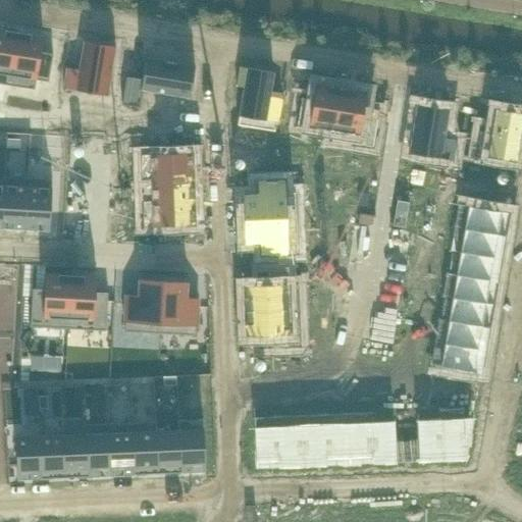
[(0,83),(9,85),(18,32),(0,29),(0,83)]
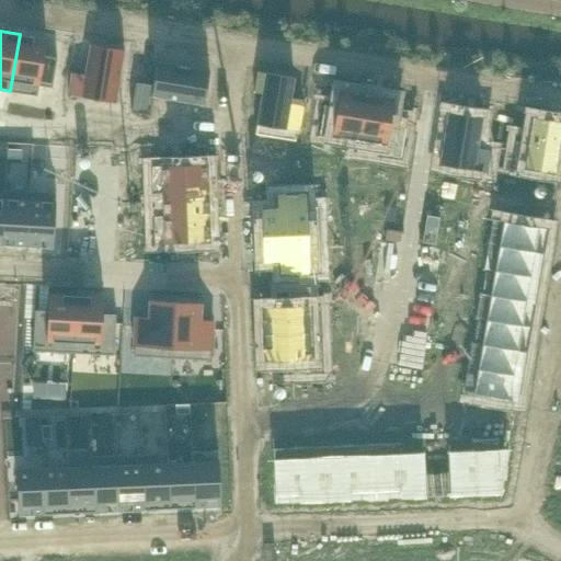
[(20,34),(10,91),(36,95),(38,86),(53,88),(56,66),(43,64),(47,39),(20,34)]
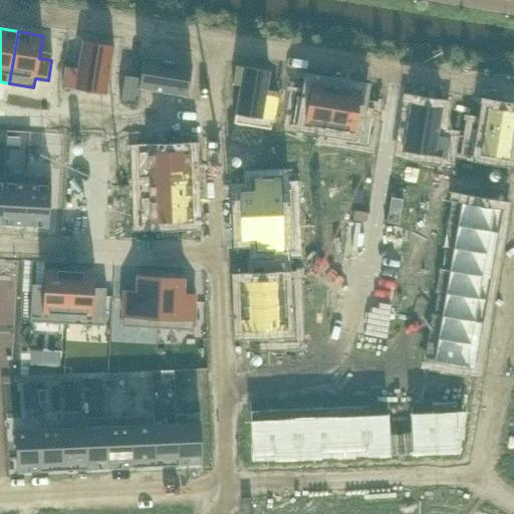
[(65,65),(61,85),(106,92),(113,46),(82,41),(78,67),(65,65)]
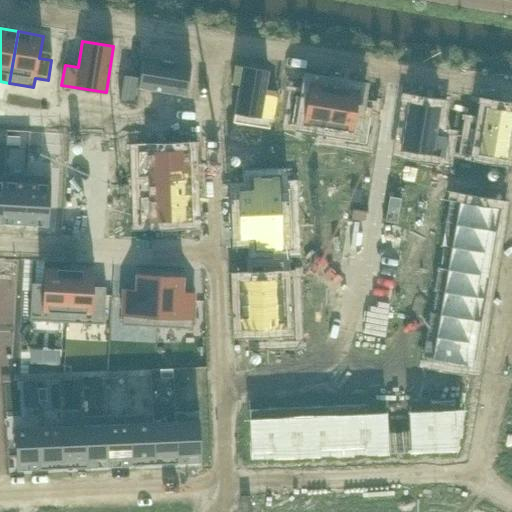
[(128,76),(123,105),(138,108),(141,88),(186,95),(191,65),(144,57),(141,78),(128,76)]
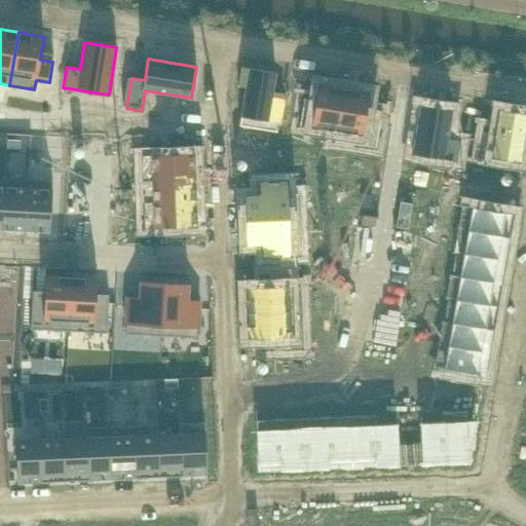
[(241,67),(238,86),(246,87),(241,116),(282,122),(285,102),(271,100),(275,73),(241,67)]
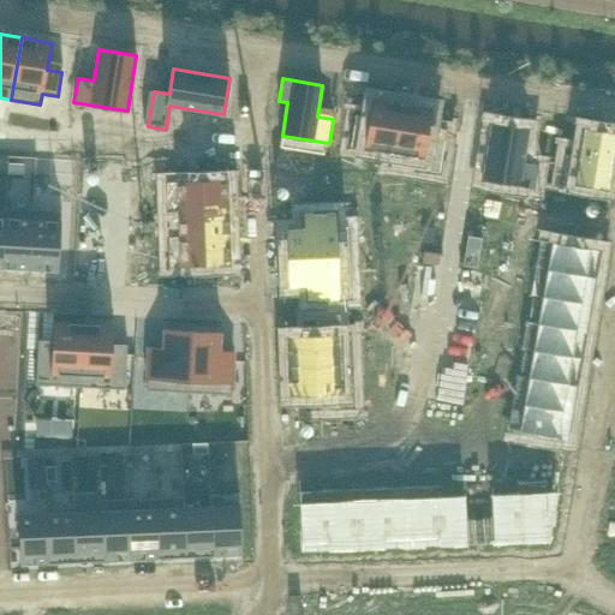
[(354,124),(350,148),(394,155),(402,103),(372,99),(369,126),(354,124)]
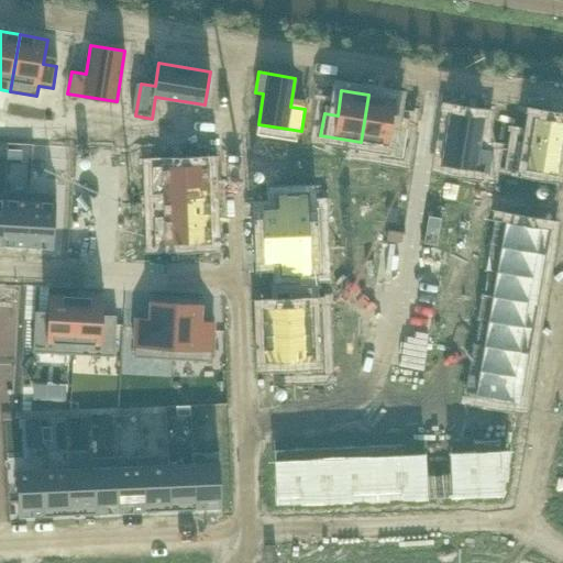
[(368,95),(361,142),(359,152),(401,159),(407,127),(392,124),(396,99),(368,95)]
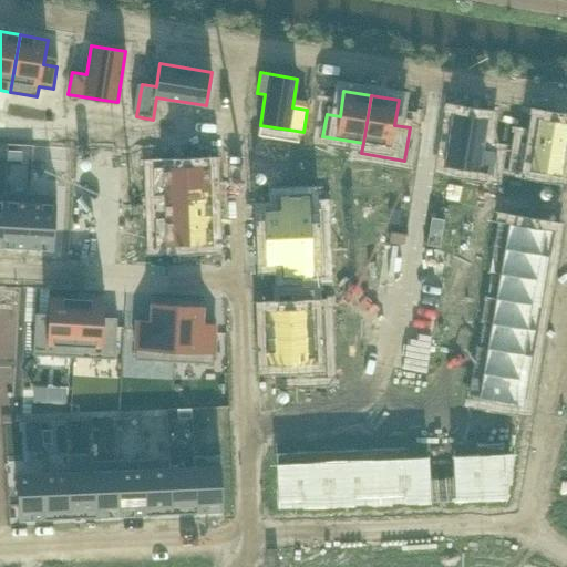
[(454,113),(445,165),(494,173),(497,151),(483,148),(487,119),(454,113)]
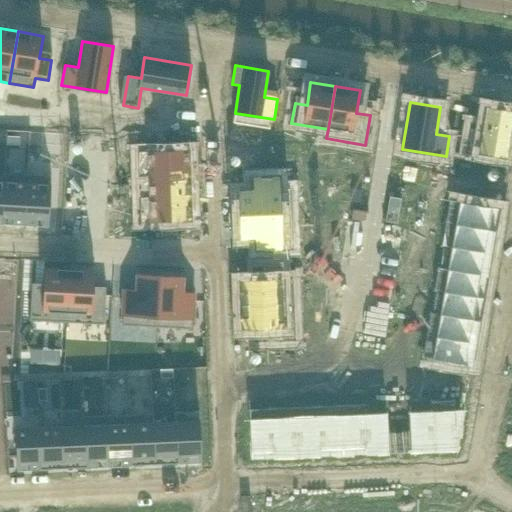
[(469,131),(466,151),(505,157),(511,115),(511,110),(487,107),(483,133),(469,131)]
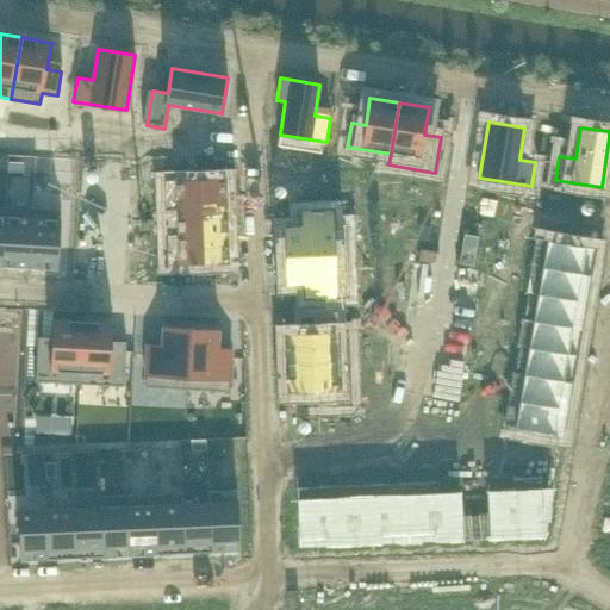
[(51,157),(36,156),(35,172),(50,173),(51,157)]
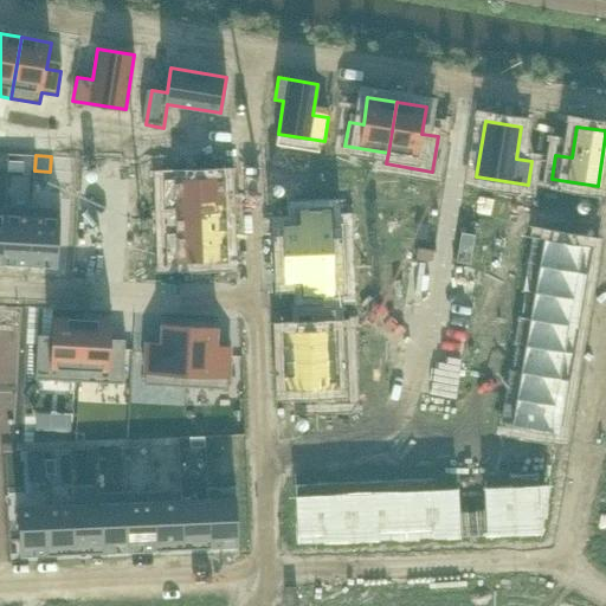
[(224,176),(163,179),(163,208),(174,208),(173,207),(225,205),(224,176)]
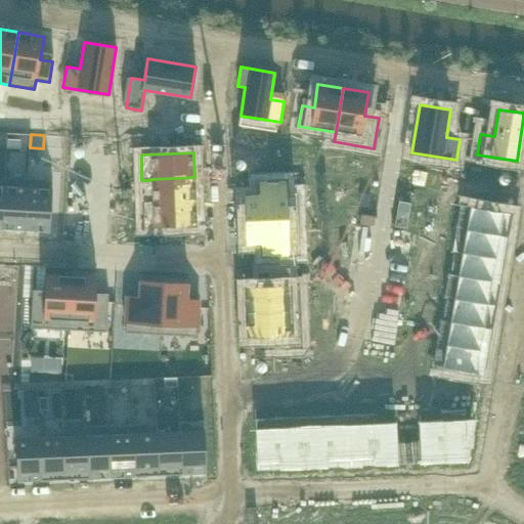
[(4,176),(2,228),(26,230),(28,177),(4,176)]
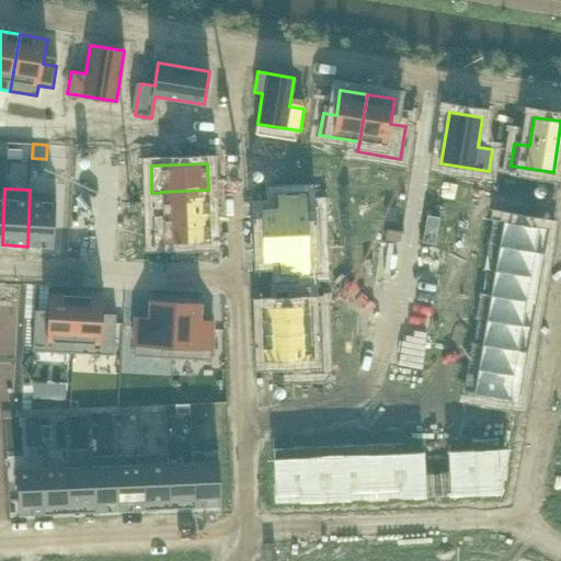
[(30,190),(27,247),(30,247),(54,248),(56,191),(30,190)]
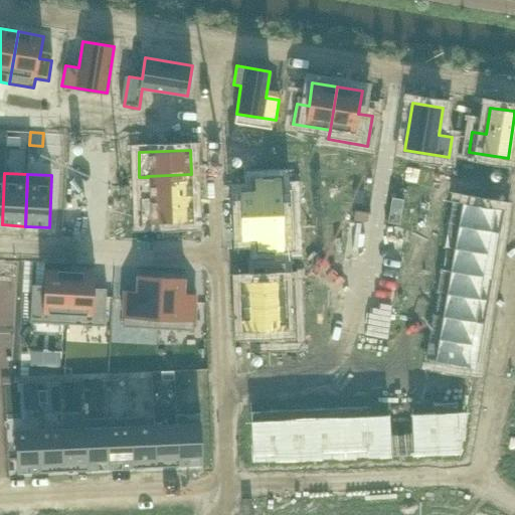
[(147,176),(148,177),(148,197),(148,199),(192,197),(191,174),(147,176)]
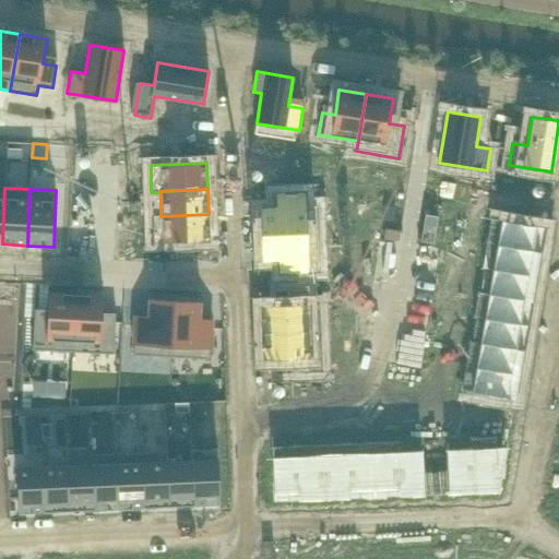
[(284,207),(260,209),(261,235),(307,233),(305,193),(284,194),(284,207)]
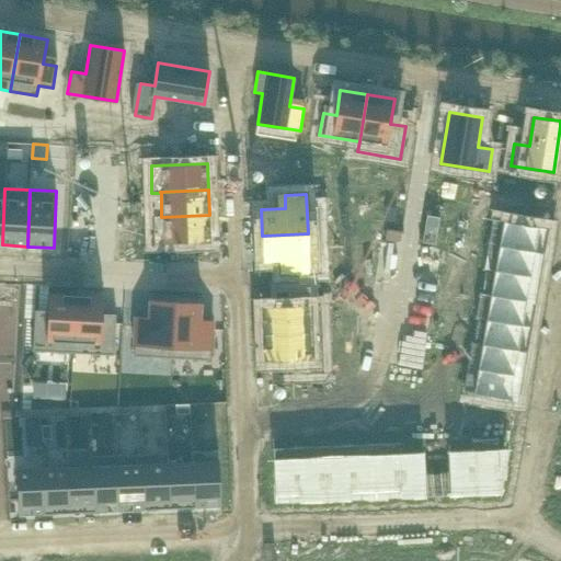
[(161,217),(161,215),(152,216),(153,243),(209,241),(209,215),(161,217)]
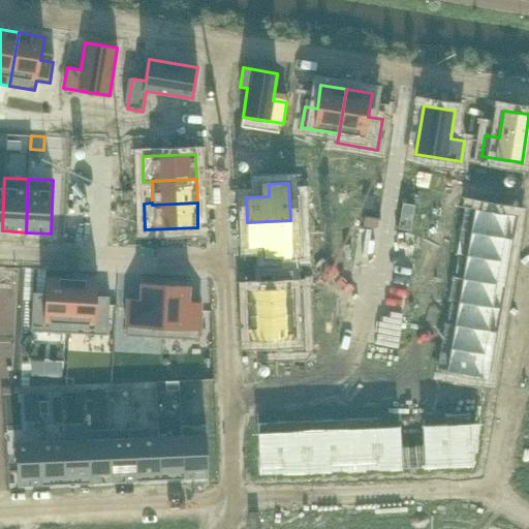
[(463,206),(460,229),(512,239),(516,215),(463,206)]
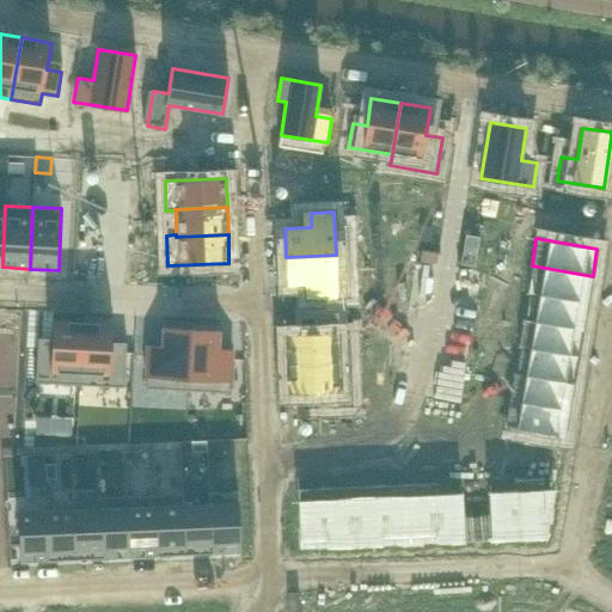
[(336,255),(286,257),(287,286),(313,285),(314,299),(337,298),(336,255)]
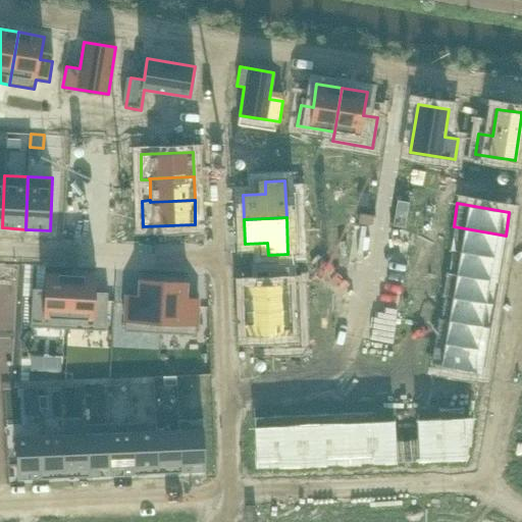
[(450,250),(458,252),(502,259),(506,236),(454,226),(450,250)]
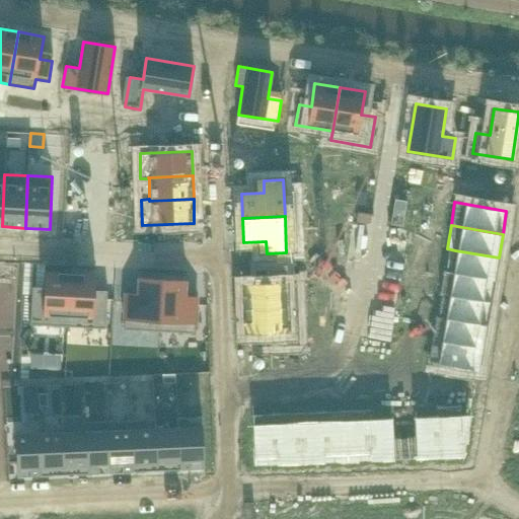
[(455,250),(451,273),(495,280),(499,257),(455,250)]
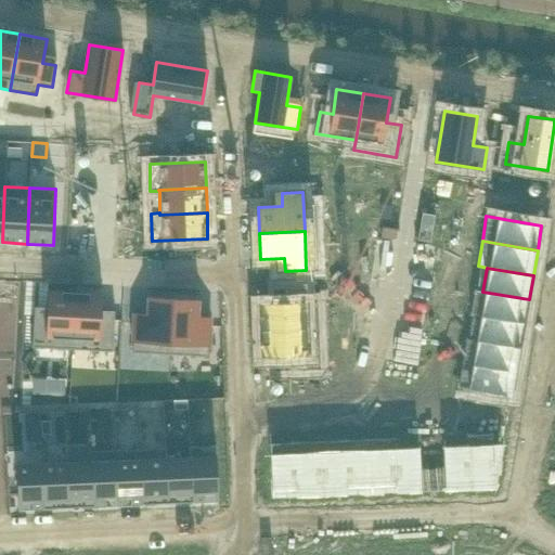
[(284,302),(259,304),(260,331),(307,328),(306,288),(284,289),(284,302)]
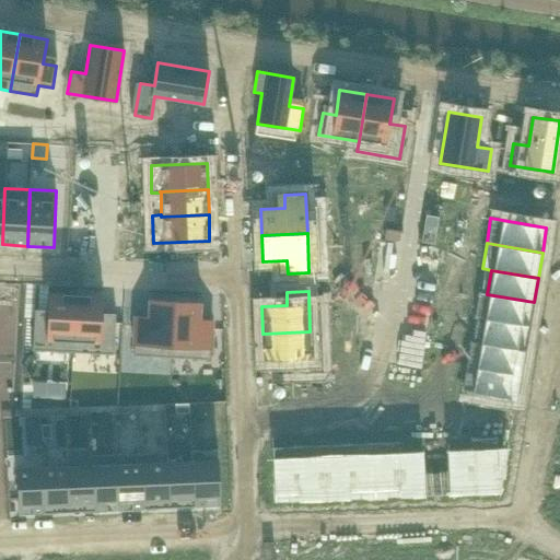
[(34,318),(33,350),(73,352),(76,295),(49,293),(47,318),(34,318)]
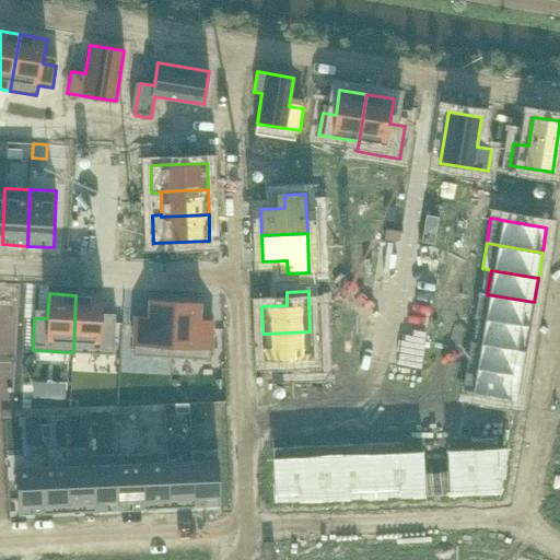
[(474,317),(482,319),(529,327),(534,302),(487,294),(478,293),(474,317)]
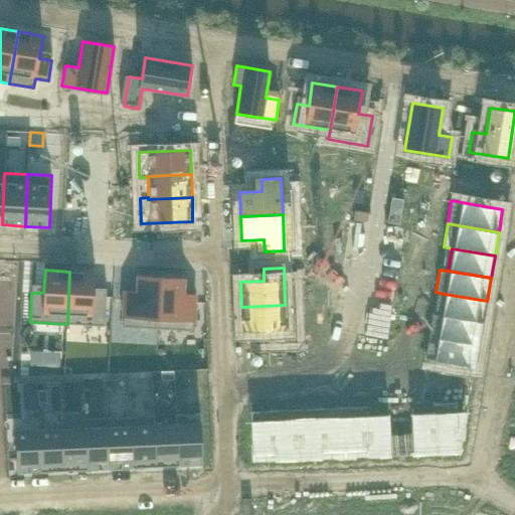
[(69,272),(67,324),(105,326),(107,297),(94,296),(96,273),(69,272)]
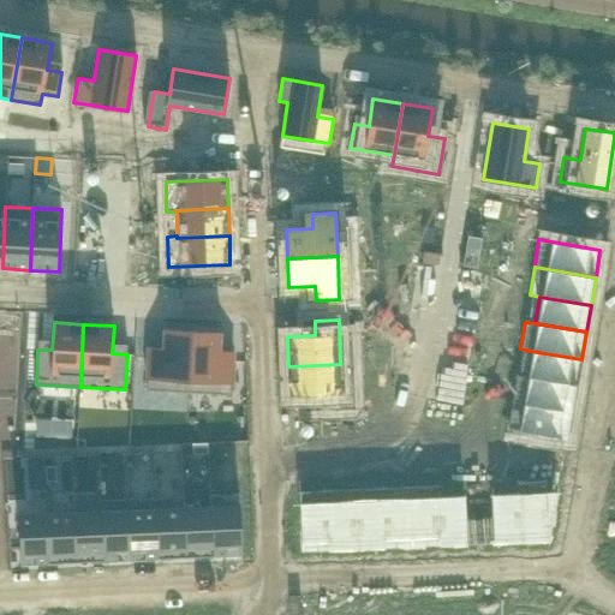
[(148,356),(147,389),(189,392),(192,330),(163,329),(162,356),(148,356)]
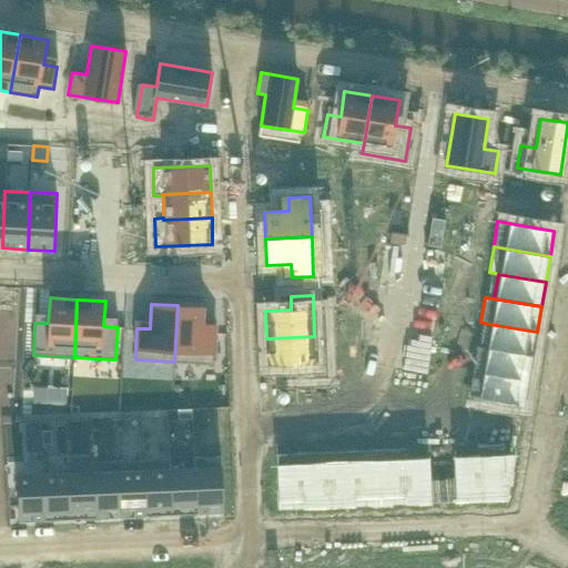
[(178,305),(174,362),(213,364),(213,354),(215,354),(216,332),(203,332),(204,307),(178,305)]
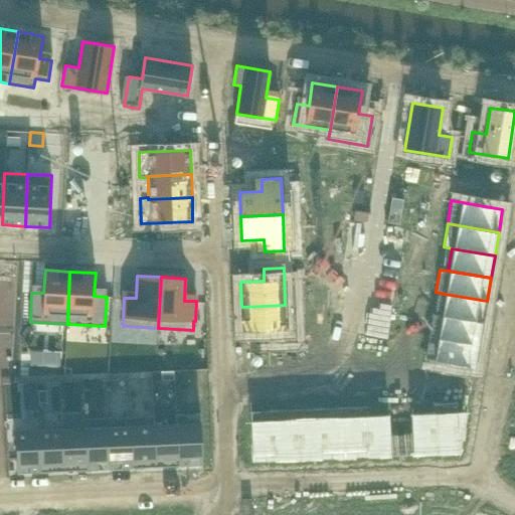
[(444,294),(440,316),(483,323),(487,301),(444,294)]
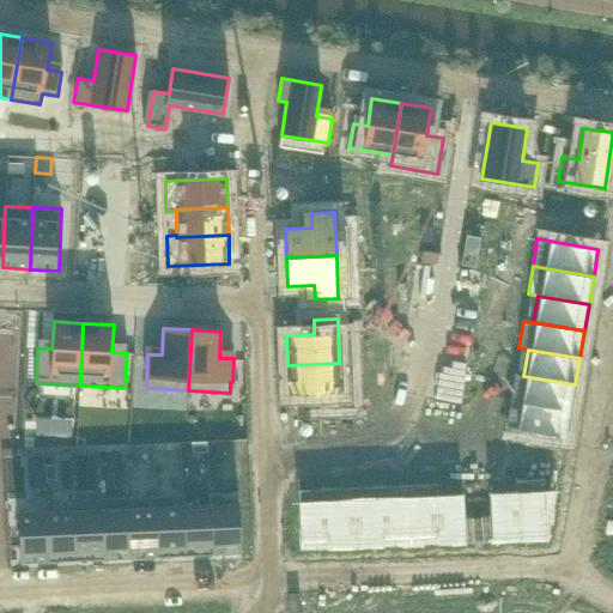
[(339,363),(287,365),(289,395),(316,394),(317,408),(341,407),(339,363)]
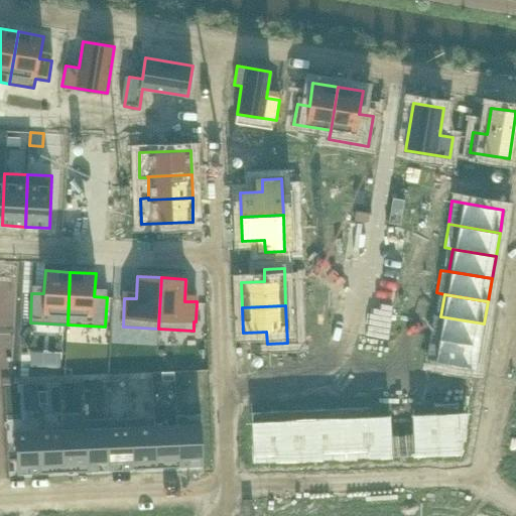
[(433,315),(429,338),(480,347),(484,324),(440,316),(433,315)]
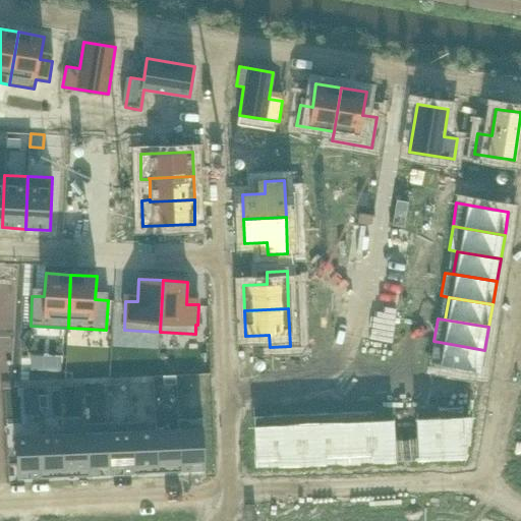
[(433,341),(429,365),(480,373),(484,350),(433,341)]
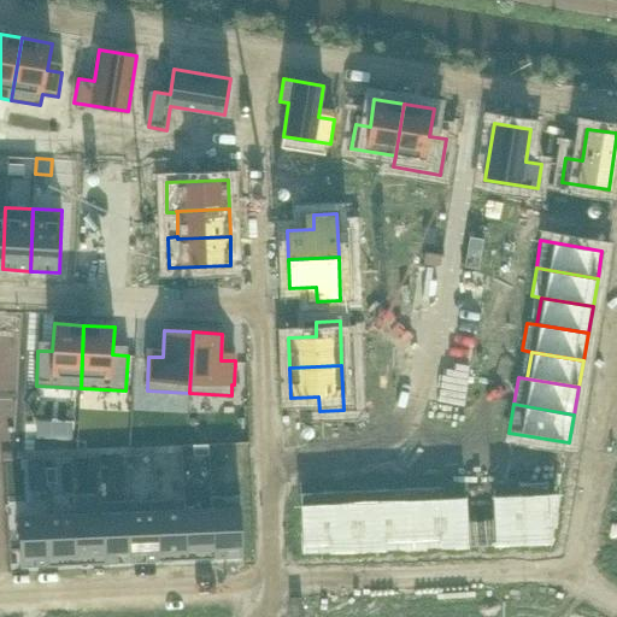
[(438,486),(411,487),(413,550),(440,548),(439,497),(438,486)]
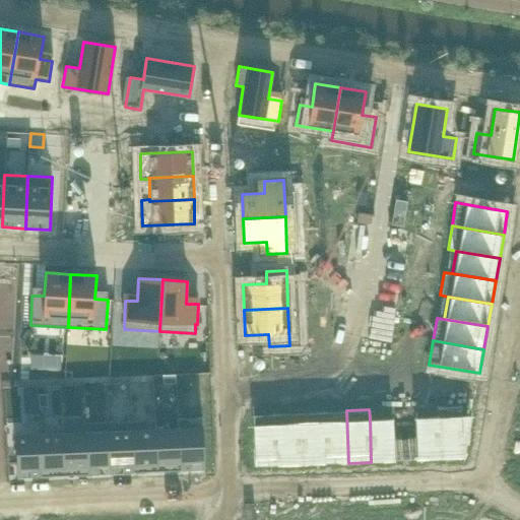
[(346,410),(323,411),(325,464),(348,463),(346,410)]
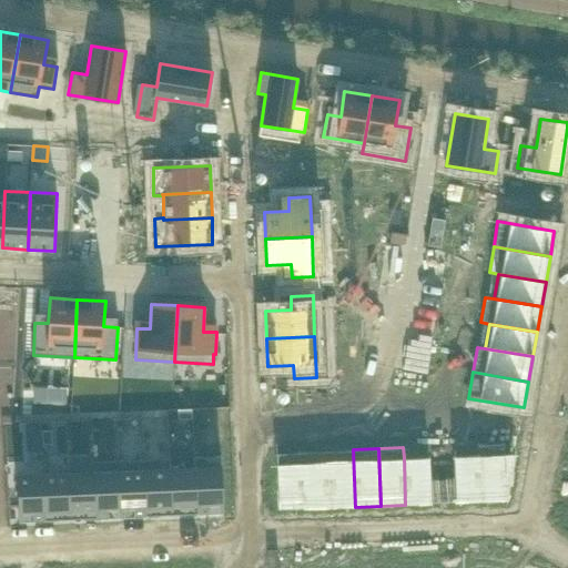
[(353,449),(327,450),(330,508),(355,507),(353,449)]
